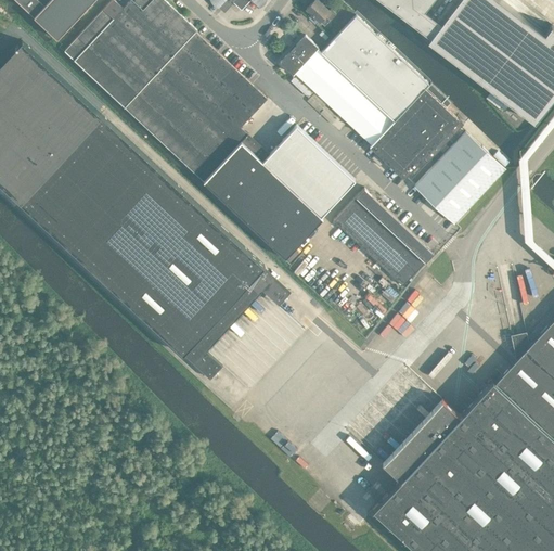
[(11,0),(55,41),(93,0),(11,0)]
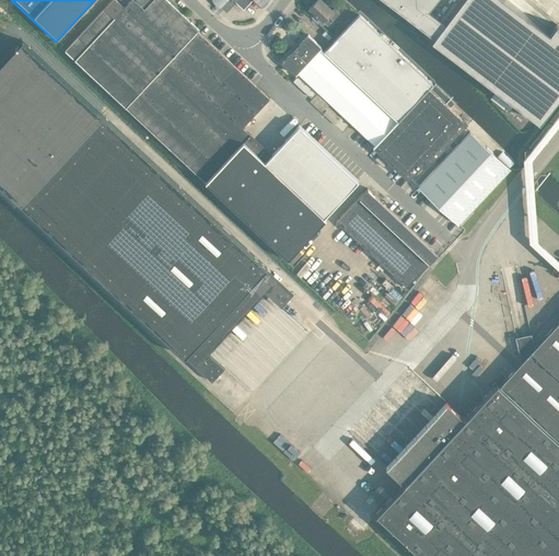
[(210,0),(225,14),(234,4),(237,0),(210,0)]
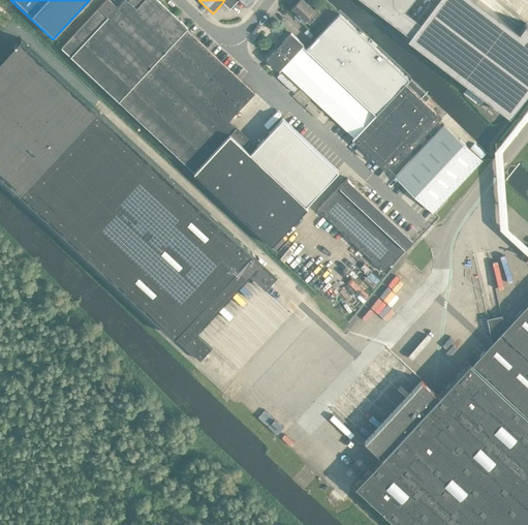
[(224,0),(221,4),(228,11),(237,2),(245,9),(253,0),(224,0)]
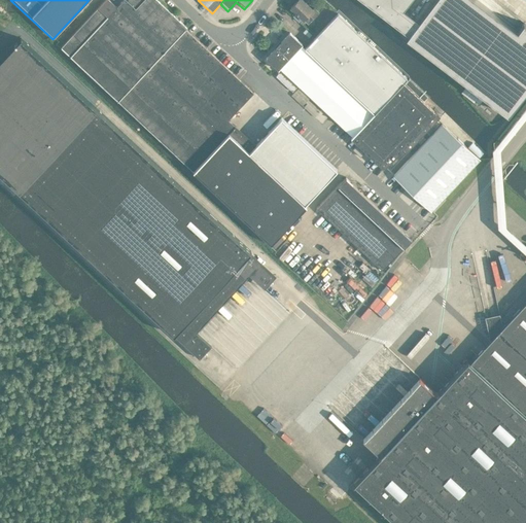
[(319,0),(292,0),(291,2),(314,23),(327,8),(319,0)]
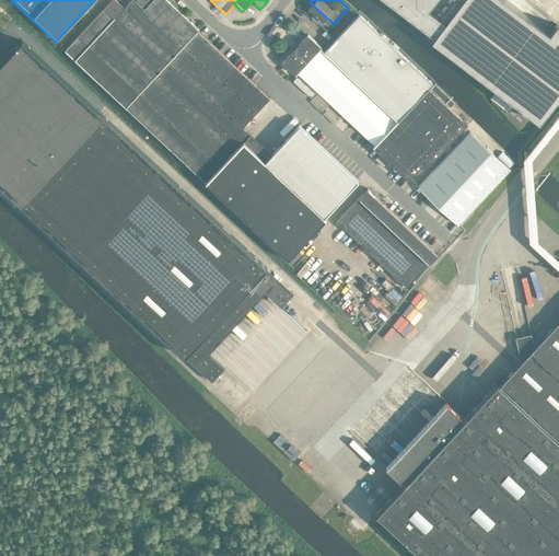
[(380,0),(433,41),(430,44),(533,122),(534,123),(538,126),(558,97),(558,31),(556,27),(548,36),(500,0),(463,0),(444,26),(427,13),(435,0),(380,0)]
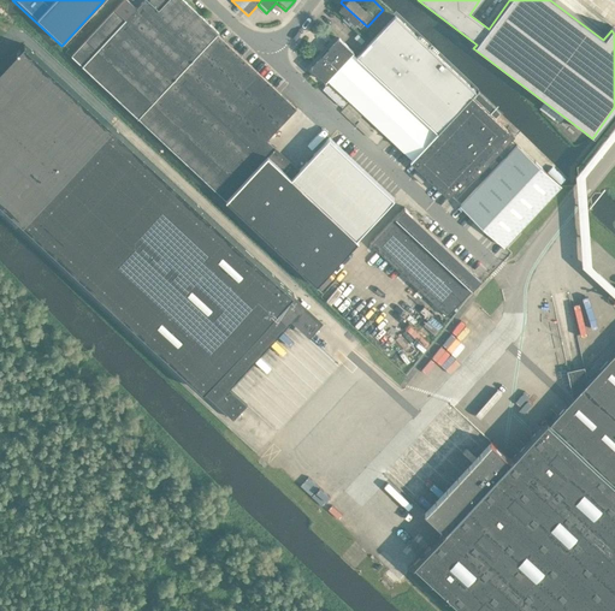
[(367,48),(354,61),(435,137),(469,101),(474,96),(394,21),(377,37),(367,48)]
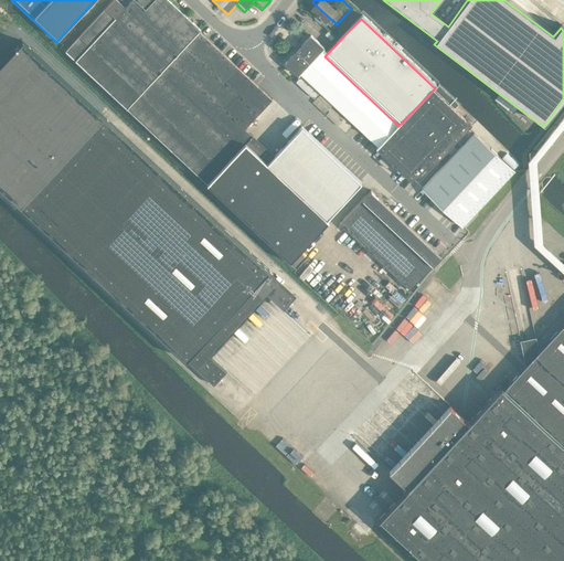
[(326,53),(332,48),(330,44),(329,44),(323,39),(328,35),(321,29),(312,38),(326,53)]
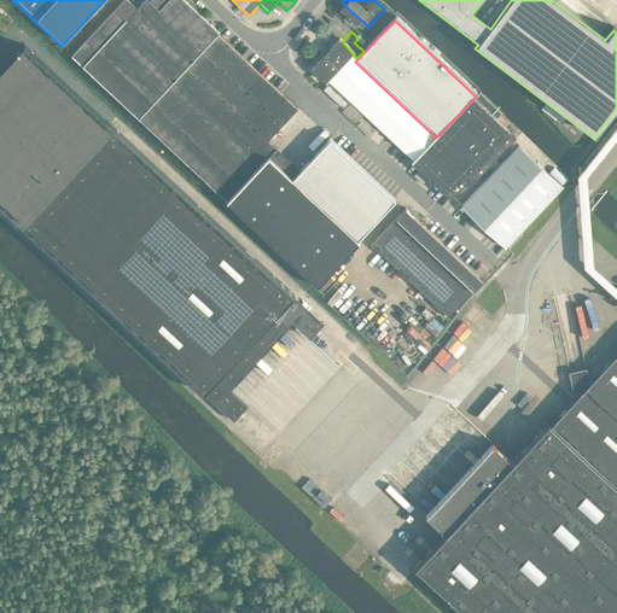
[(310,73),(325,86),(326,85),(350,106),(361,117),(366,121),(370,124),(386,140),(393,146),(395,149),(400,152),(403,157),(408,161),(412,164),(411,167),(414,170),(435,190),(438,193),(443,197),(448,202),(471,177),(510,136),(507,134),(506,133),(505,133),(508,129),(501,123),(498,126),(484,112),(495,122),(500,117),(478,97),(478,98),(473,101),(483,110),(482,111),(471,101),(436,138),(355,62),(351,58),(353,56),(338,42),(338,44),(312,73),(310,73)]
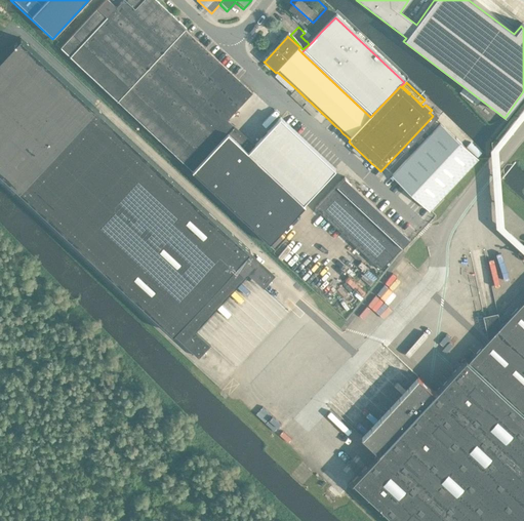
[(248,254),(94,112),(17,194),(171,337),(248,254)]
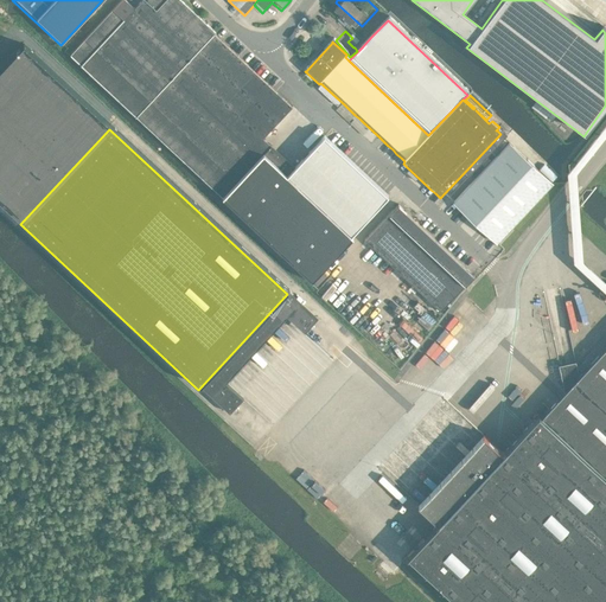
[(505,139),(501,134),(463,174),(469,179),(505,139)]
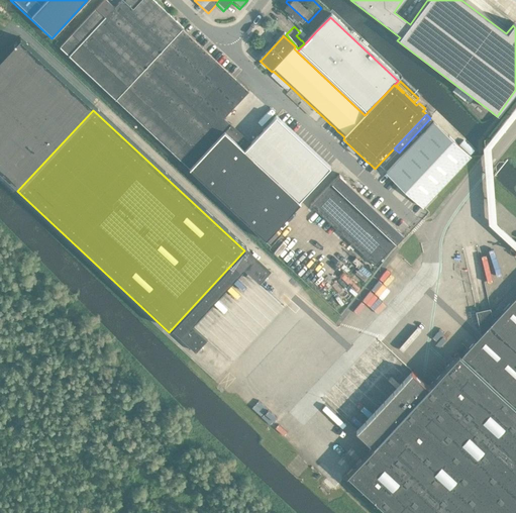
[(223,134),(189,172),(265,242),(265,243),(300,206),(299,205),(298,204),(328,172),(329,170),(326,168),(325,167),(322,163),(318,160),(315,157),(311,154),(308,149),(304,146),(301,143),(297,139),(294,136),(290,133),(287,129),(283,126),(280,123),(276,119),(275,119),(243,152),(223,134)]
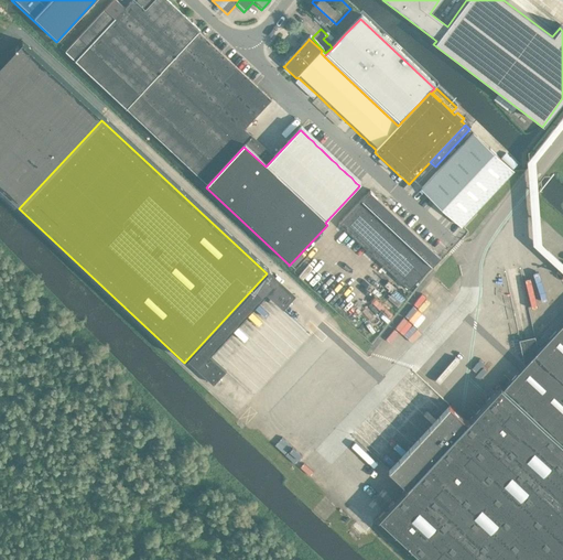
[(420,192),(461,229),(512,174),(472,137),(420,192)]
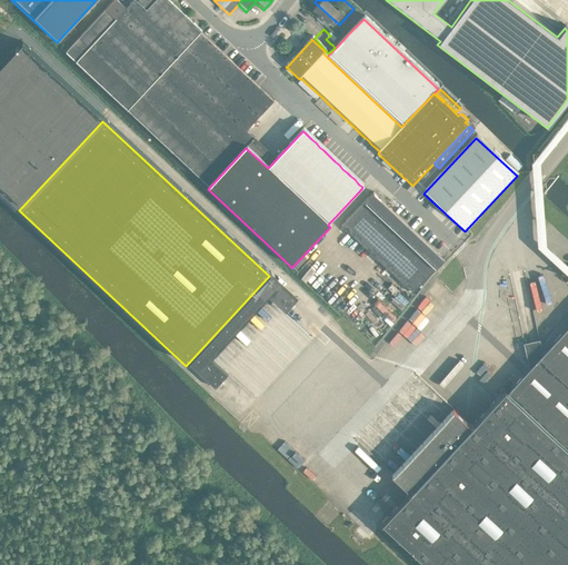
[(379,166),(388,174),(391,169),(384,161),(379,166)]
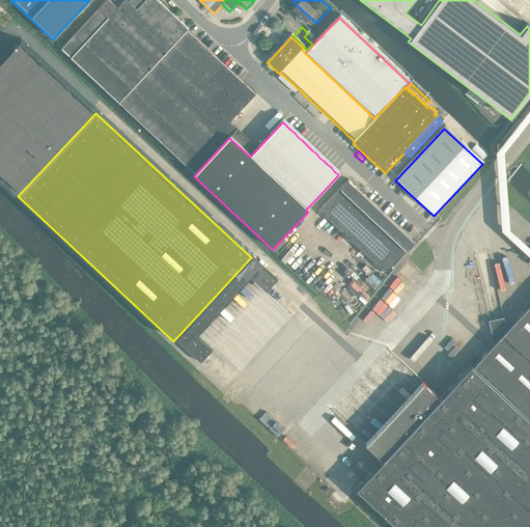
[(317,214),(317,215),(318,215),(383,276),(384,276),(414,245),(413,244),(347,183),(317,214)]
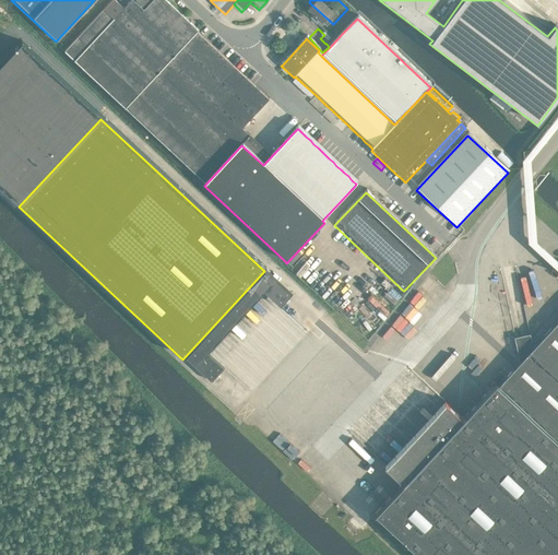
[(557,554),(557,322),(532,351),(530,343),(514,346),(519,365),(496,388),(493,385),(489,388),(491,390),(462,422),(455,417),(398,482),(402,486),(375,516),(416,554),(557,554)]
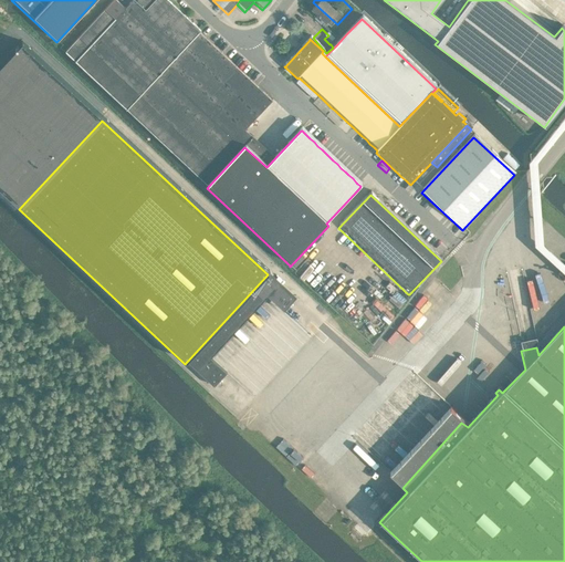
[(387,475),(403,488),(461,423),(447,409),(387,475)]
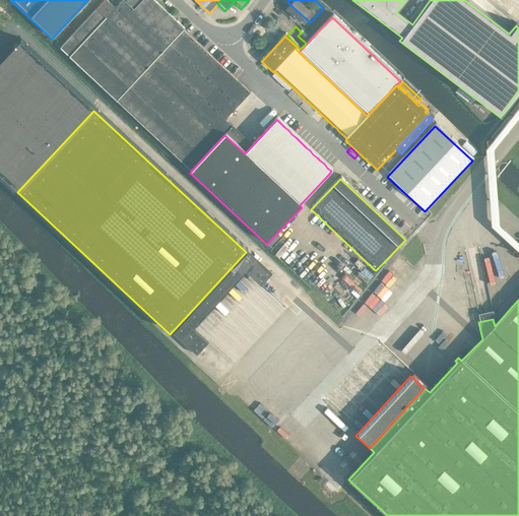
[(276,433),(284,441),(292,434),(282,426),(276,433)]
